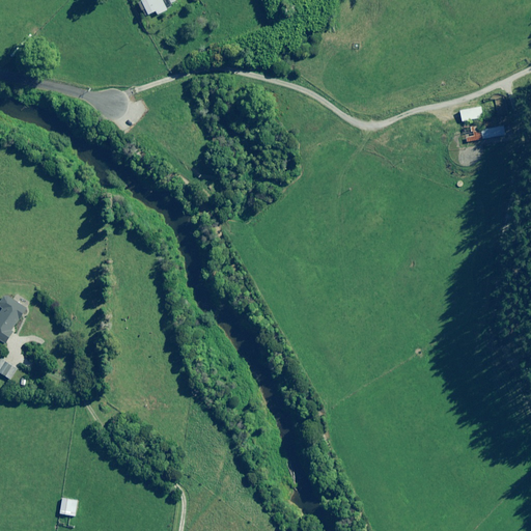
[(142,0),(139,2),(145,17),(156,12),(157,15),(168,9),(164,0),(142,0)]
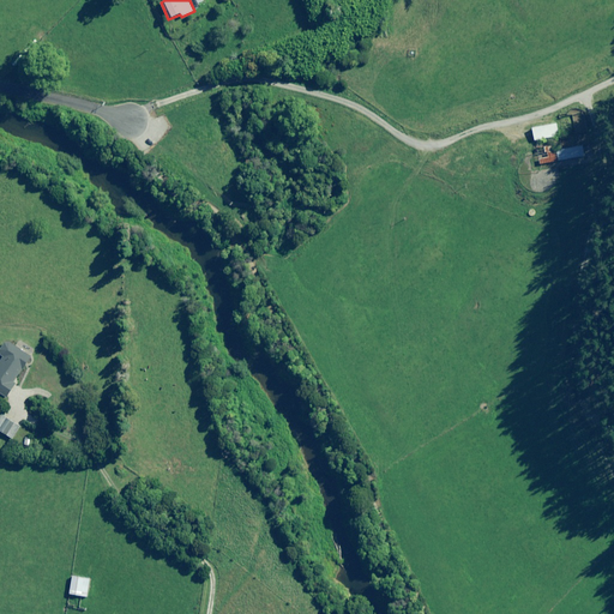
[(558,136),(555,122),(531,126),(533,139),(558,136)]
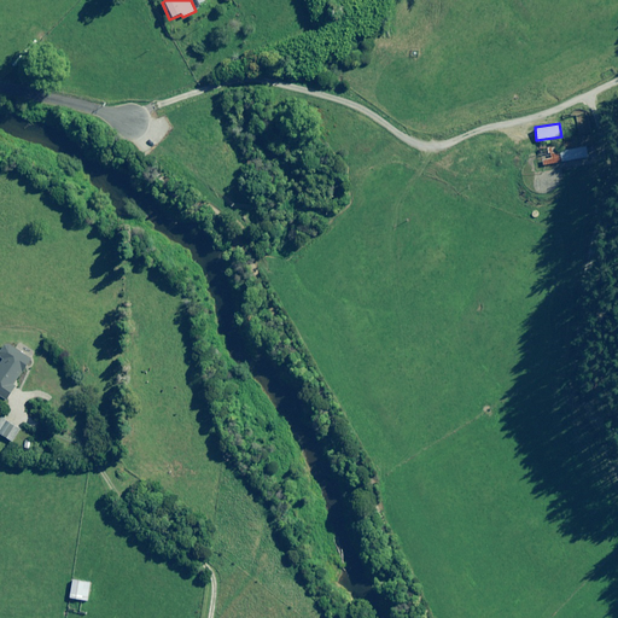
[(555,147),(546,149),(547,155),(544,155),(544,159),(541,161),(542,165),(587,157),(586,147),(557,152),(555,147)]
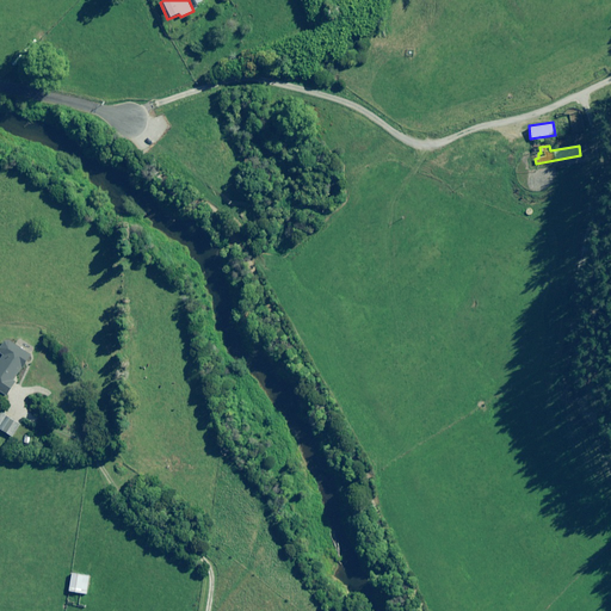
[(25,366),(32,356),(12,341),(5,341),(0,349),(0,350),(1,353),(2,357),(0,360),(0,392),(6,396),(16,382),(14,381),(24,366),(25,366)]
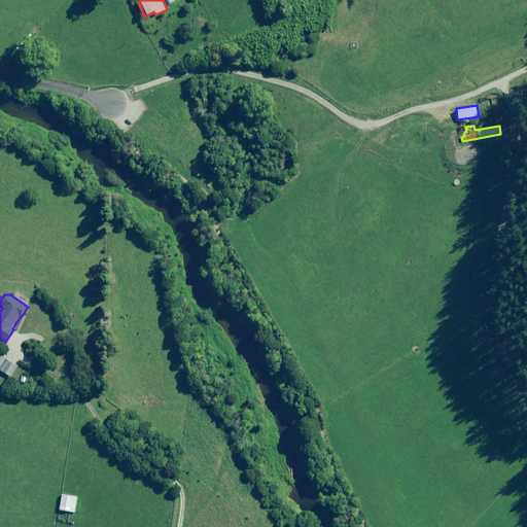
[(16,366),(0,356),(0,370),(10,377),(16,366)]
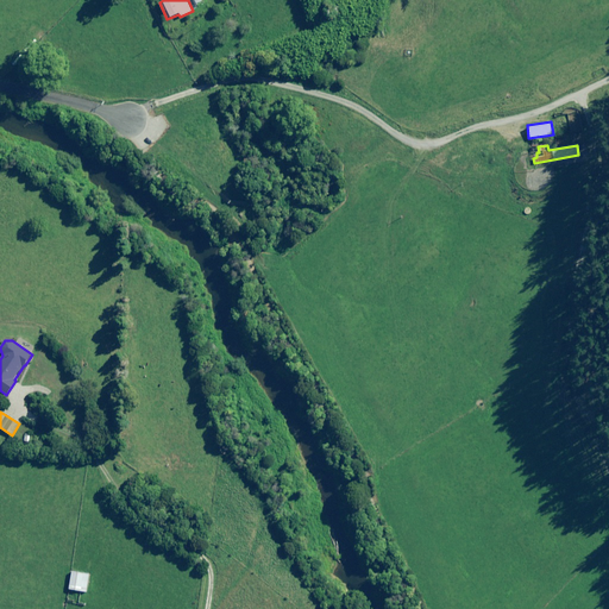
[(89,575),(71,572),(69,590),(86,592),(89,575)]
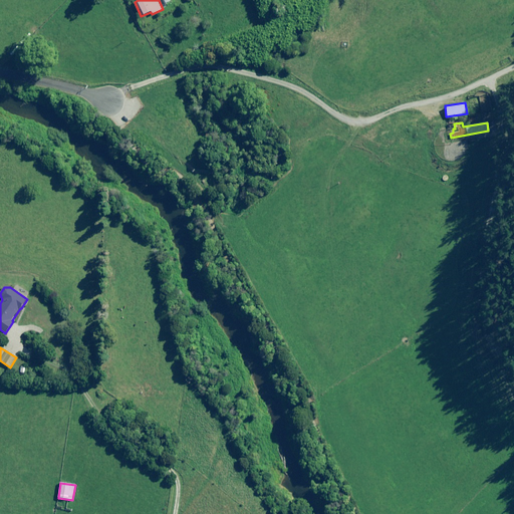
All buildings are outlined.
